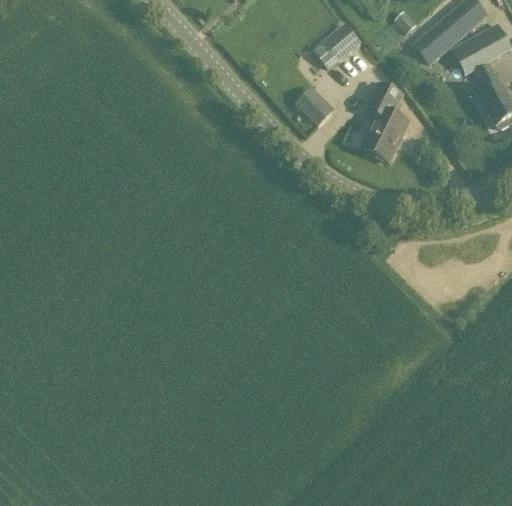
[(461,0),(415,42),(434,63),(492,10),(482,0),(461,0)]
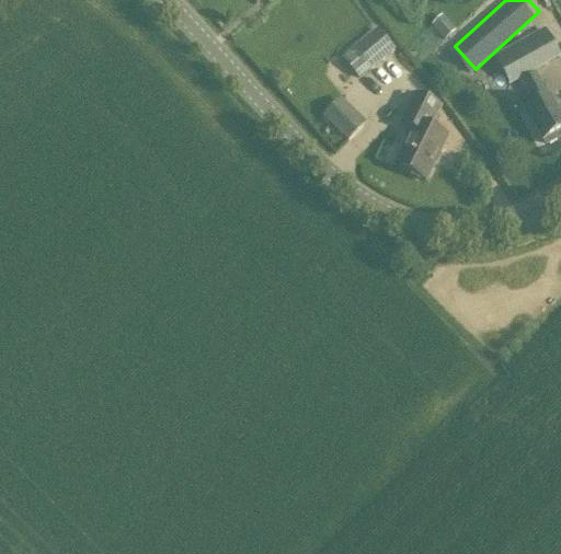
[(442,11),(431,21),(445,36),(456,25),(442,11)]
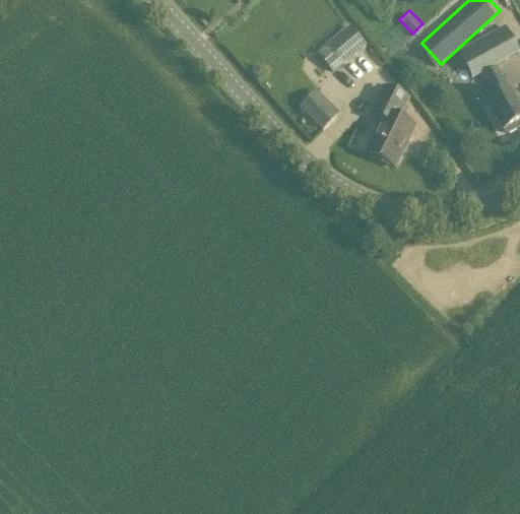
[(315,50),(332,70),(366,42),(348,21),(315,50)]
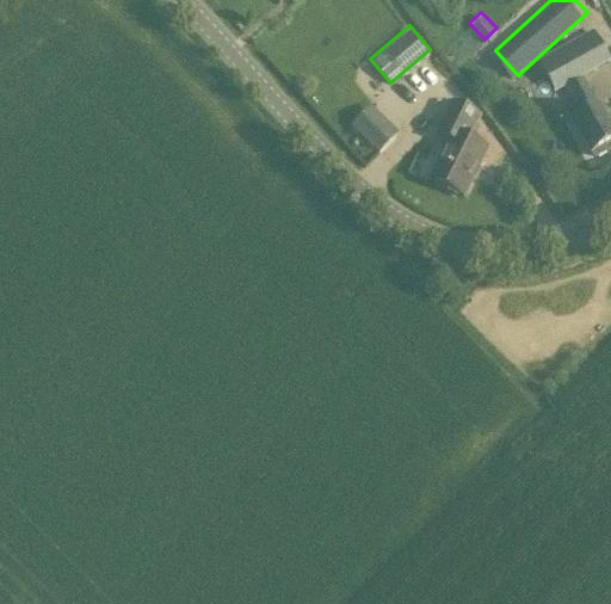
[(556,88),(594,67),(610,57),(610,55),(594,25),(576,36),(538,56),(556,88)]
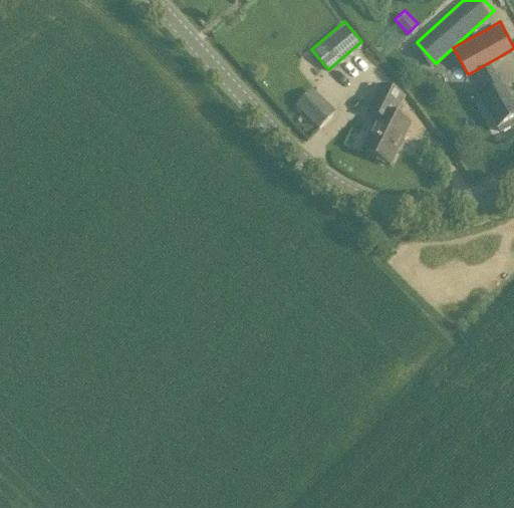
[(513,107),(491,65),(478,72),(490,94),(481,98),(497,128),(513,117),(513,107)]
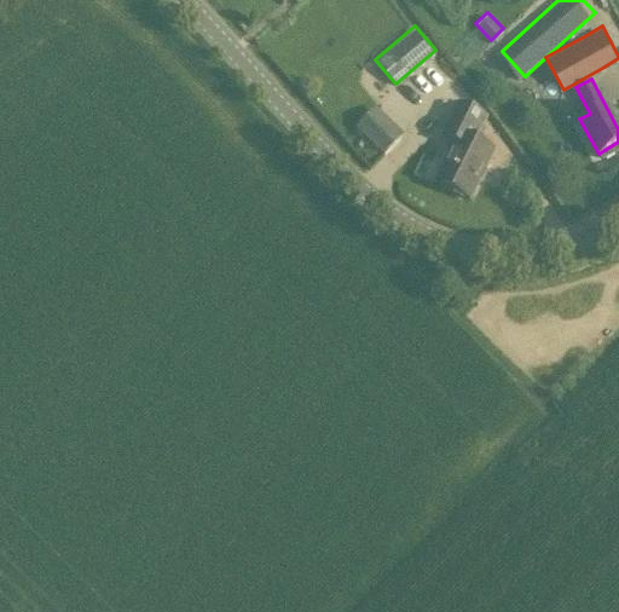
[(485,167),(495,146),(475,138),(487,114),(458,99),(441,133),(455,139),(435,179),(470,197),(480,177),(481,177),(486,167),(485,167)]
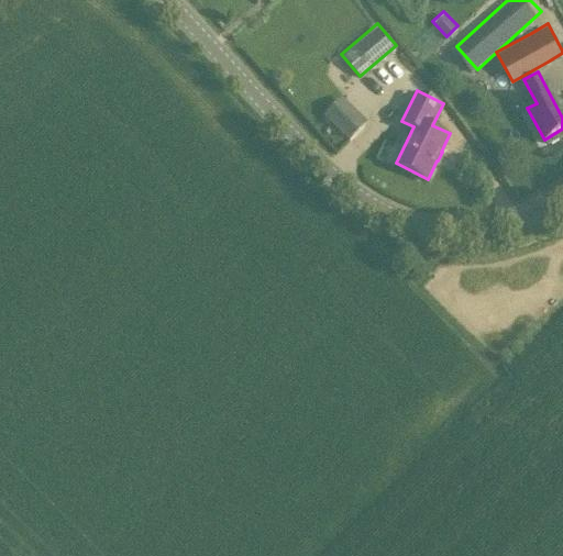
[(349,136),(367,119),(342,93),(323,112),(349,136)]
